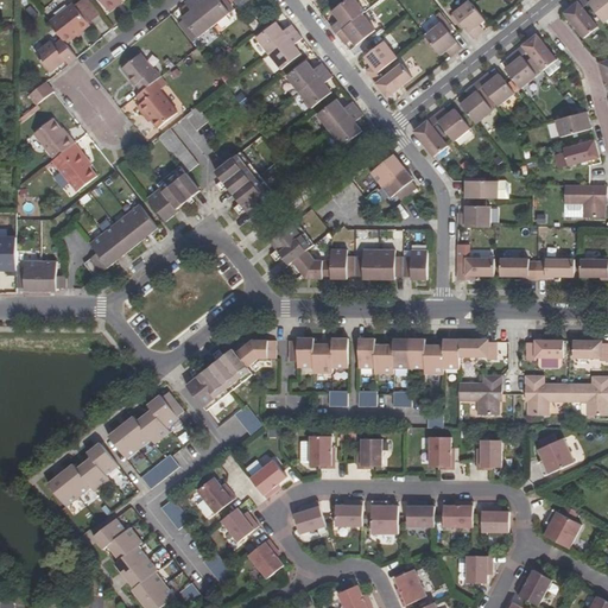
[(81,0),(74,5),(73,4),(50,21),(63,38),(67,43),(83,30),(82,29),(97,16),(86,0),(81,0)]
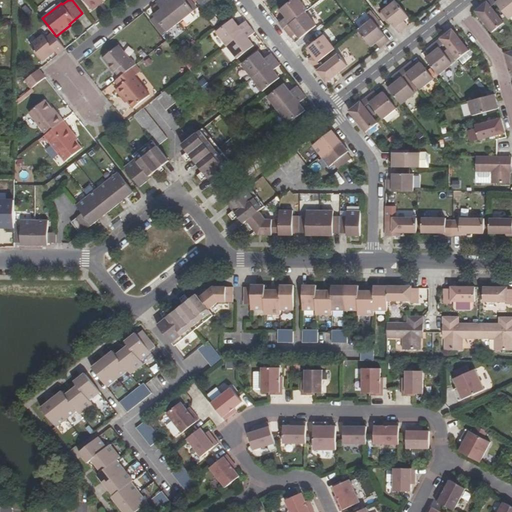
[(84,0),(92,8),(102,0),(84,0)]
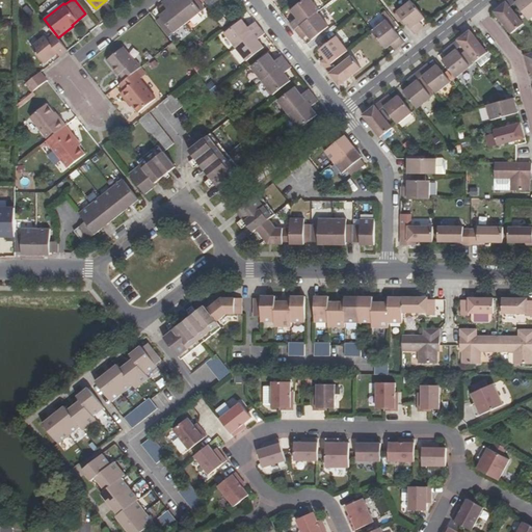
[(97,11),(108,2),(107,0),(106,0),(96,8),(97,11)]
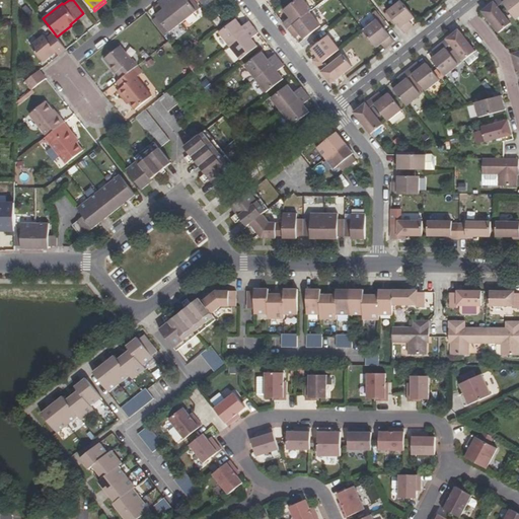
[(156,15),(169,32),(182,22),(165,0),(160,0),(158,2),(164,9),(156,15)]
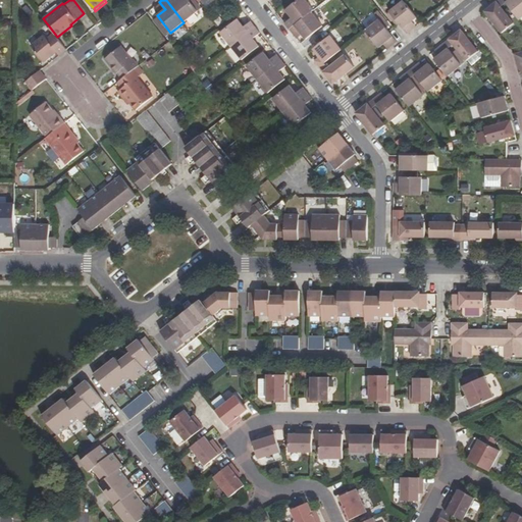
[(166,0),(184,22),(198,11),(189,0),(166,0)]
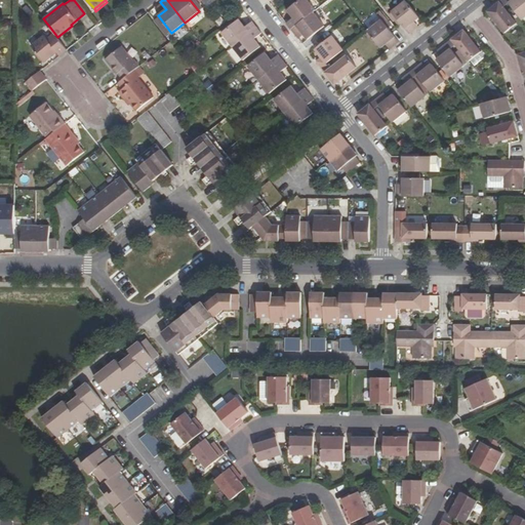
[(313,11),(316,9),(308,0),(299,0),(287,10),(293,17),(286,24),(291,29),(313,11)]
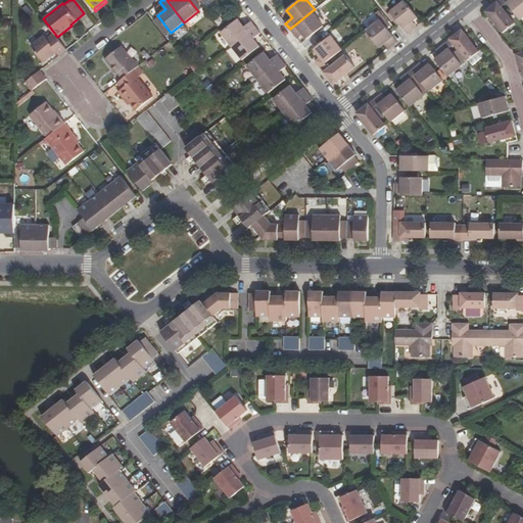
[(414,29),(411,24),(414,21),(419,17),(403,0),(390,11),(400,24),(408,33),(414,29)]
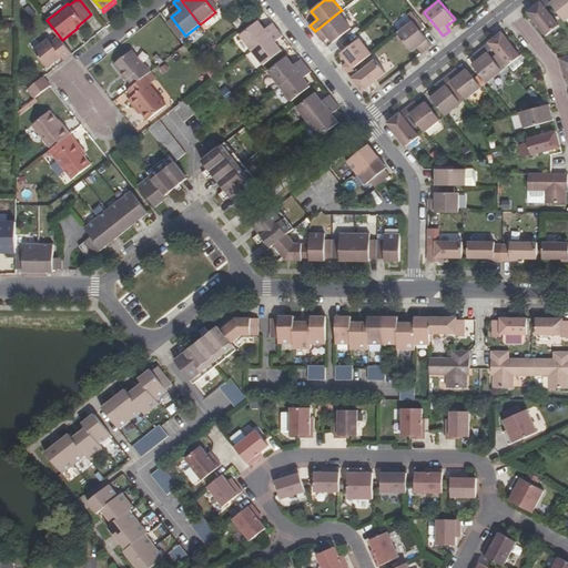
[(567,18),(567,0),(548,0),(550,2),(565,21),(567,18)]
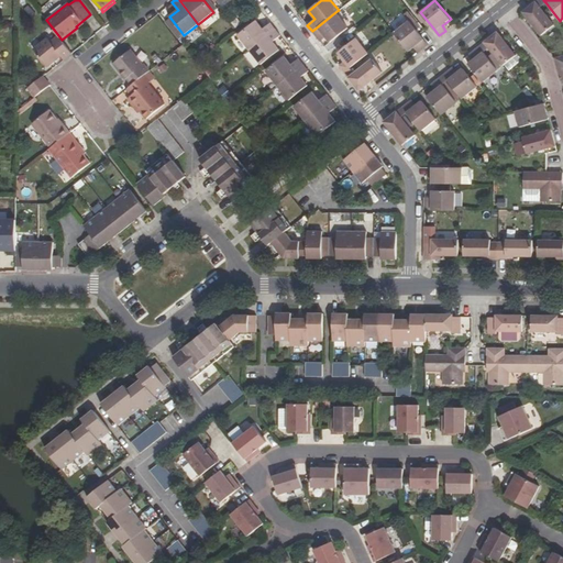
[(555,24),(541,7),(536,1),(522,11),(541,35),(555,24)]
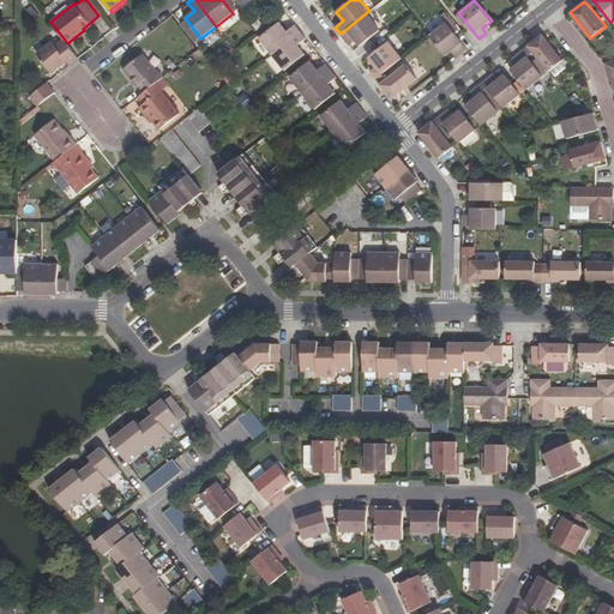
[(347,42),(353,37),(355,40),(360,46),(380,30),(366,13),(341,34),(347,42)]
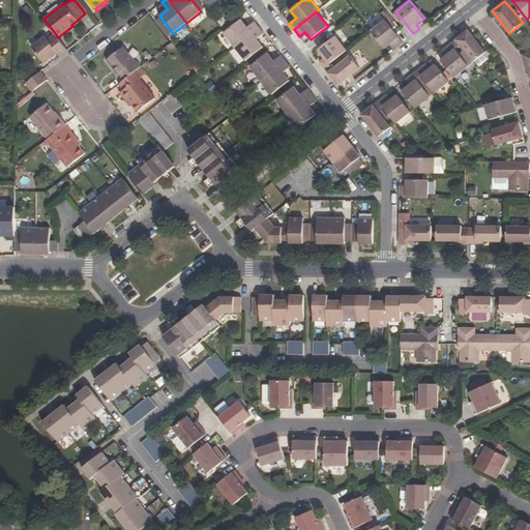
[(393,13),(403,26),(406,24),(395,11),(393,13)]
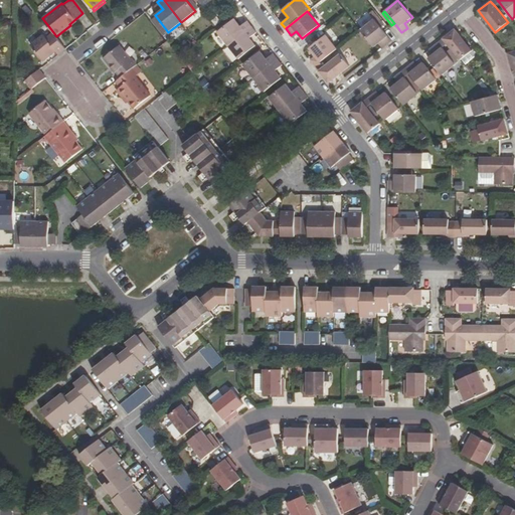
[(362,25),(371,19),(367,13),(358,19),(362,25)]
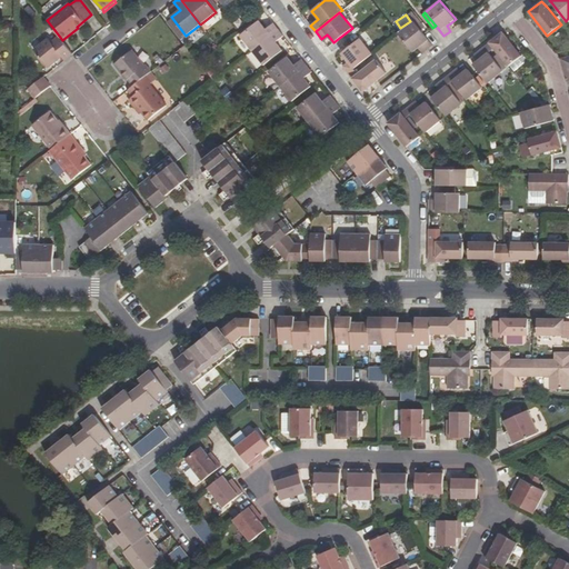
[(259,20),(240,36),(252,51),(279,30),(273,23),(267,29),(259,20)]
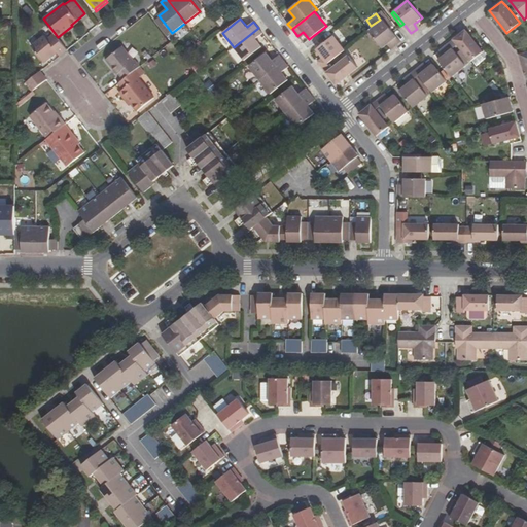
[(388,44),(390,42),(394,46),(400,41),(383,20),(369,31),(383,48),(388,44)]
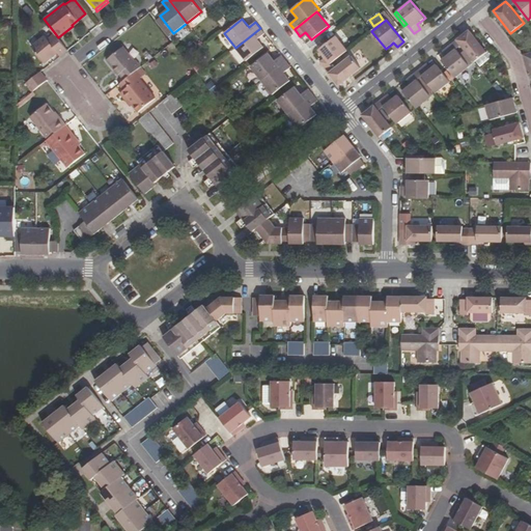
[(264,33),(260,28),(235,48),(246,60),(263,47),(258,38),(264,33)]
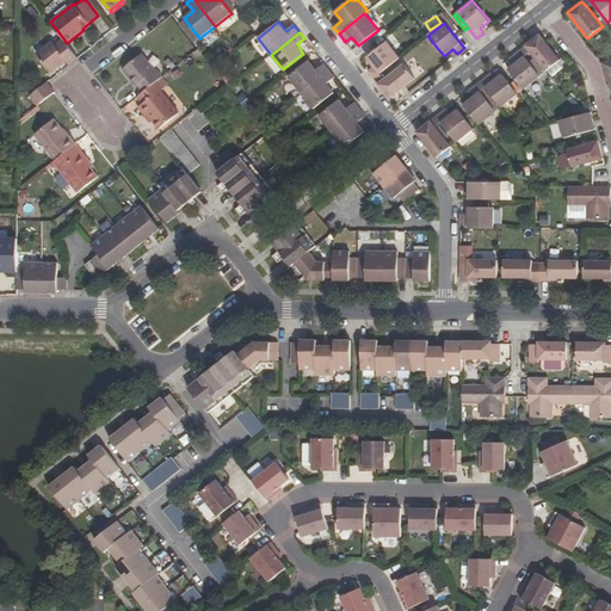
[(525,45),(547,72),(561,60),(541,34),(525,45)]
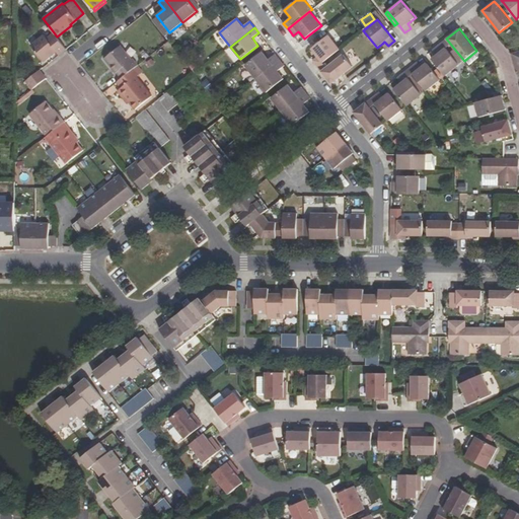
[(50,53),(52,56),(56,52),(59,56),(66,50),(57,36),(54,32),(48,38),(45,34),(31,45),(42,60),(50,53)]
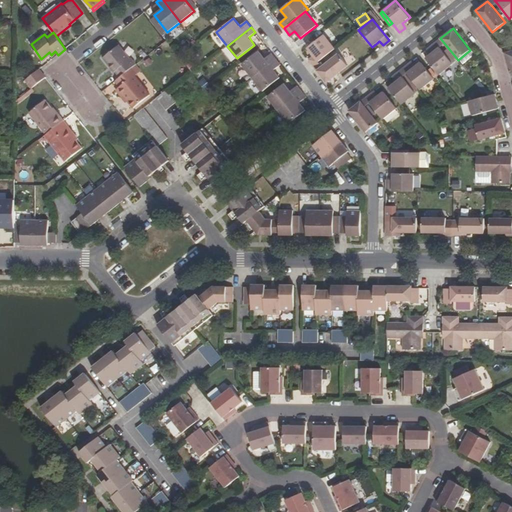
[(318,62),(335,48),(324,34),(307,48),(313,55),(308,59),(313,66),(318,62)]
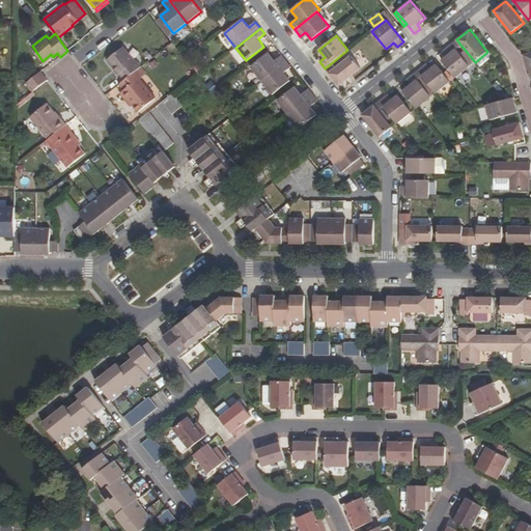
[(445,49),(449,53),(446,56),(442,59),(455,77),(473,63),(464,51),(459,54),(452,44),(445,49)]
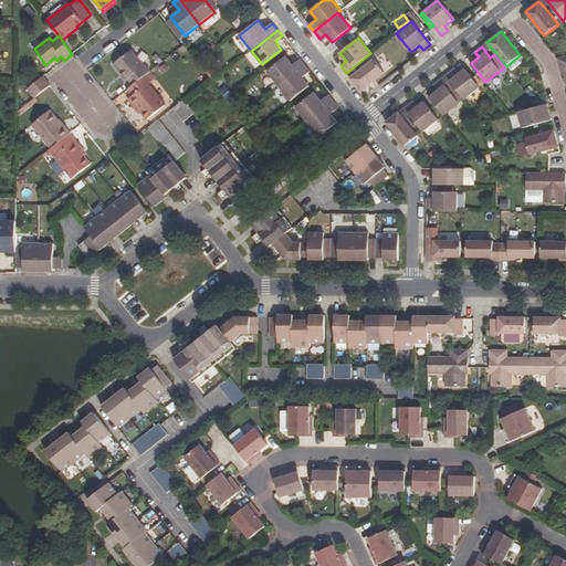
[(126,80),(128,79),(133,85),(146,75),(150,71),(146,64),(144,65),(132,50),(114,63),(126,80)]
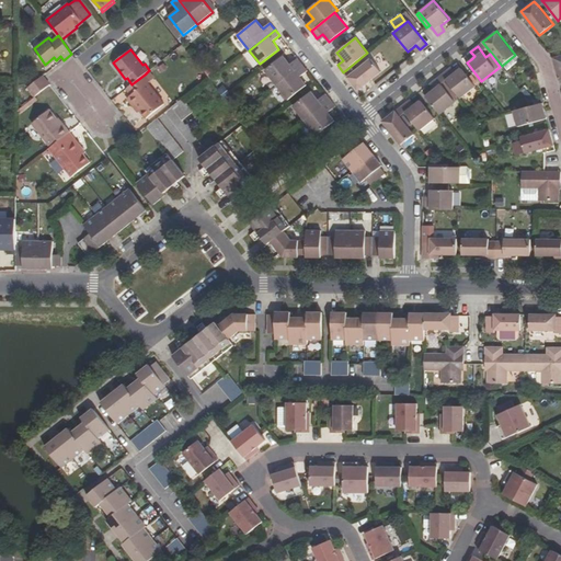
[(284,56),(265,70),(276,86),(302,64),(298,58),(290,64),(284,56)]
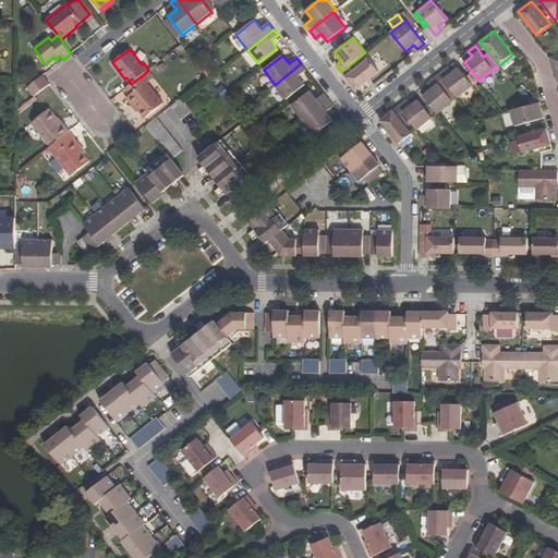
[(45,64),(47,67),(56,60),(53,57),(45,64)]
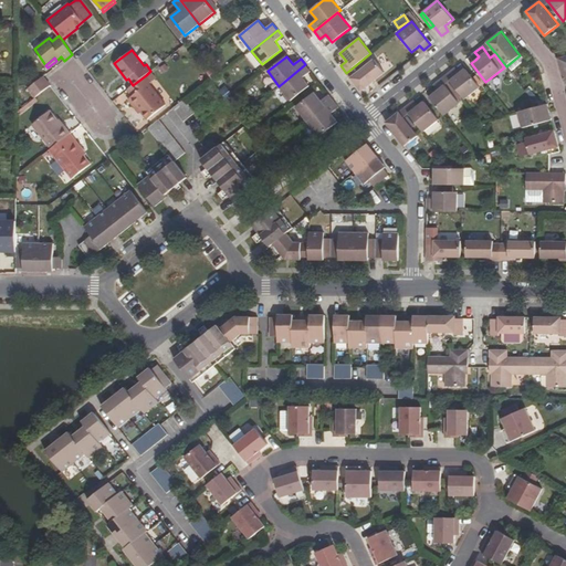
[(375,59),(356,73),(350,77),(360,91),(385,72),(375,59)]
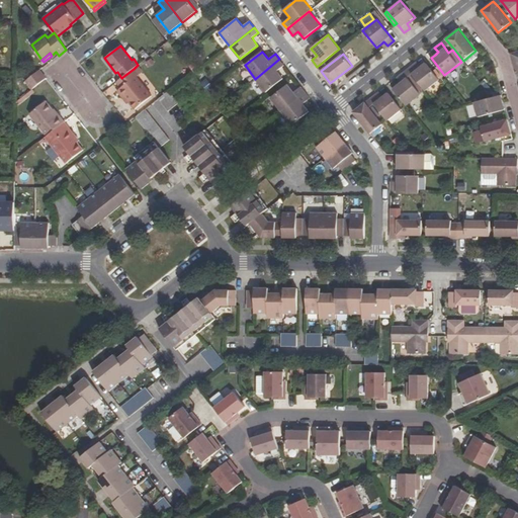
[(284,65),(279,59),(255,79),(266,92),(283,78),(277,71),(284,65)]
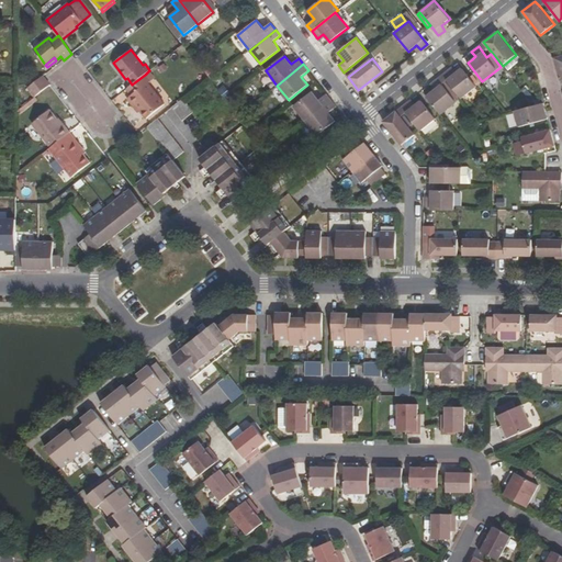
[(344,72),(348,77),(353,72),(349,68),(344,72)]
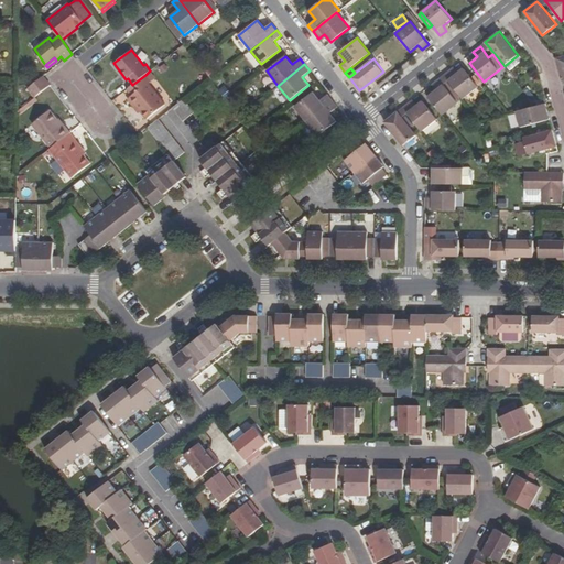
[(478,87),(464,68),(458,72),(455,75),(451,69),(444,75),(447,79),(463,99),(478,87)]
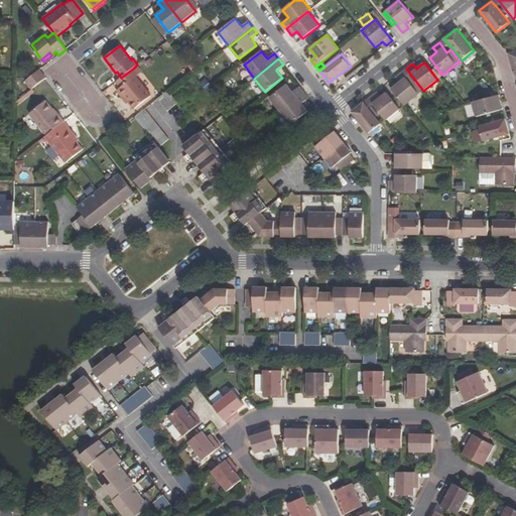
[(133,69),(138,75),(142,71),(137,65),(133,69)]
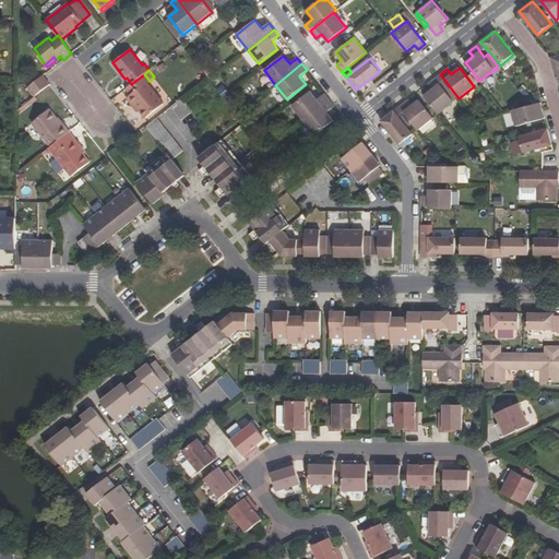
[(126,88),(131,95),(129,96),(141,110),(146,118),(164,104),(147,82),(150,81),(144,74),(131,84),(126,88)]
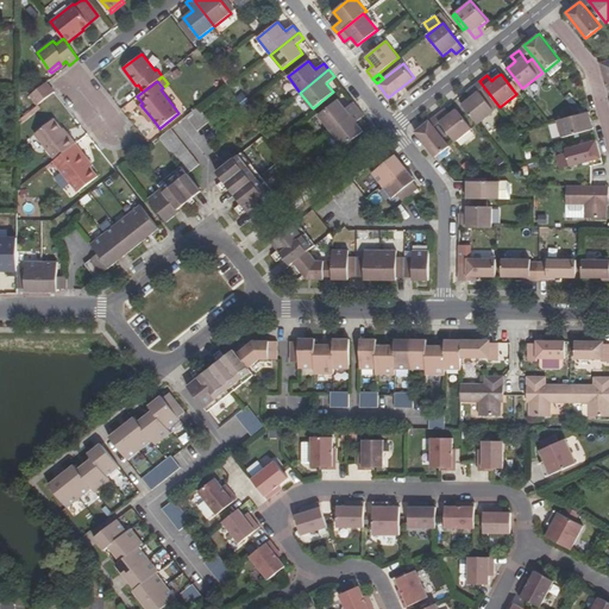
[(46,82),(30,95),(38,105),(55,92),(46,82)]
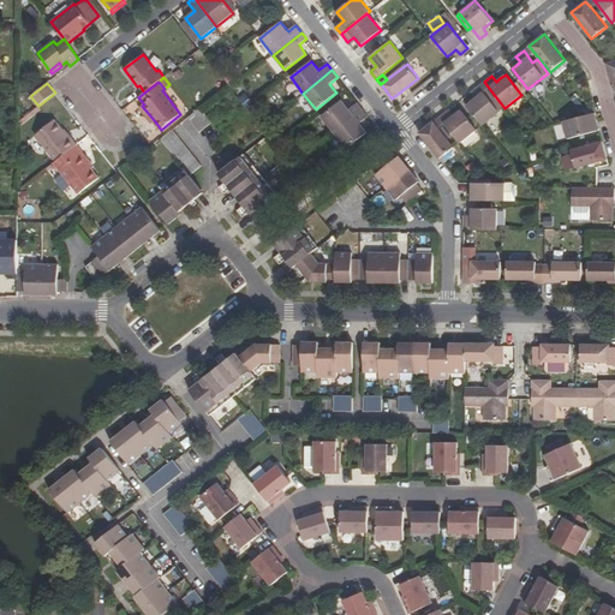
[(483,125),(500,112),(483,91),(478,85),(471,91),(476,97),(466,105),(483,125)]
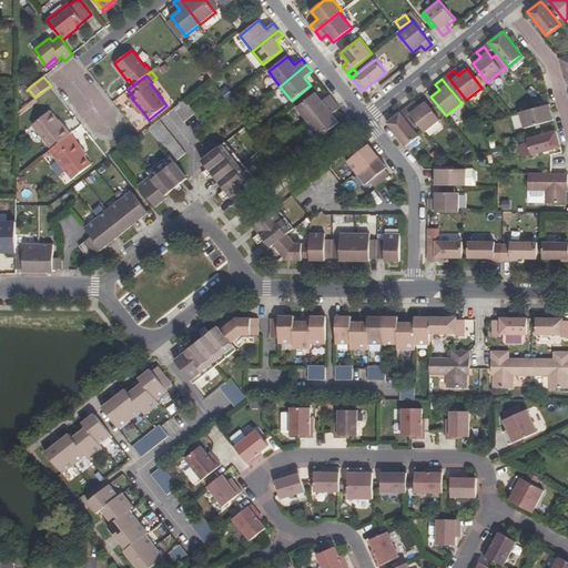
[(316,92),(297,108),(308,123),(335,101),(330,95),(323,101),(316,92)]
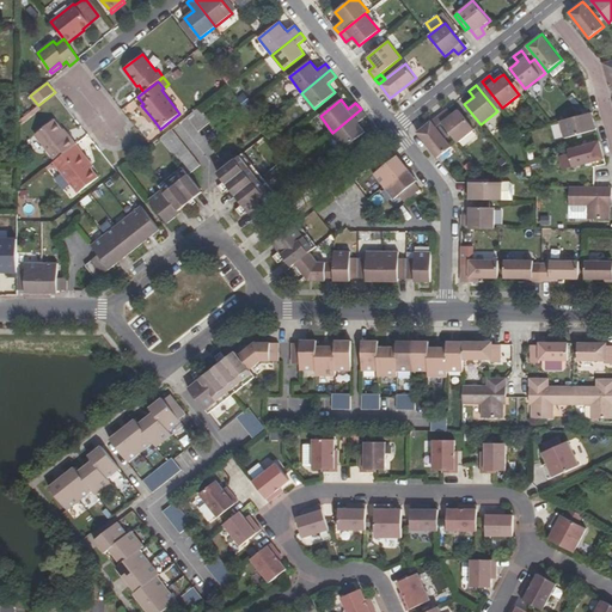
[(38,105),(19,121),(22,124),(41,109),(38,105)]
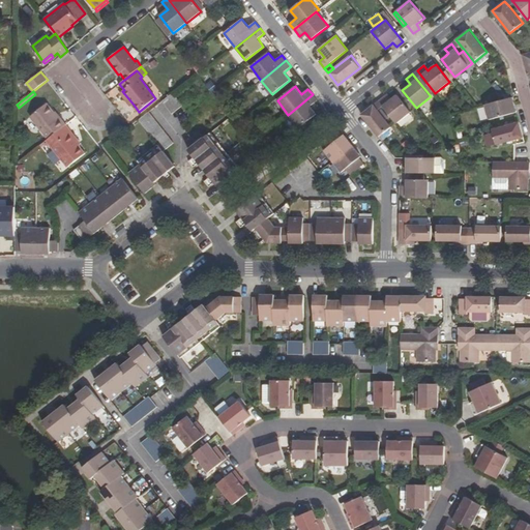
[(121,93),(130,107),(134,105),(122,91),(121,93)]
